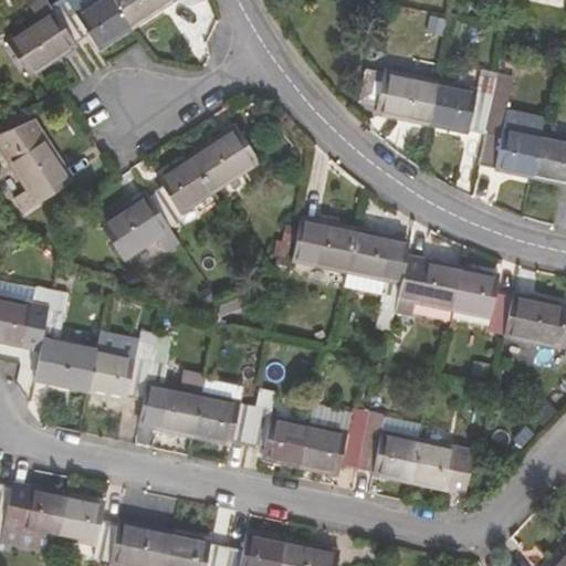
[(29,75),(75,46),(74,43),(55,14),(51,8),(45,0),(38,0),(29,6),(38,20),(7,41),(29,75)]
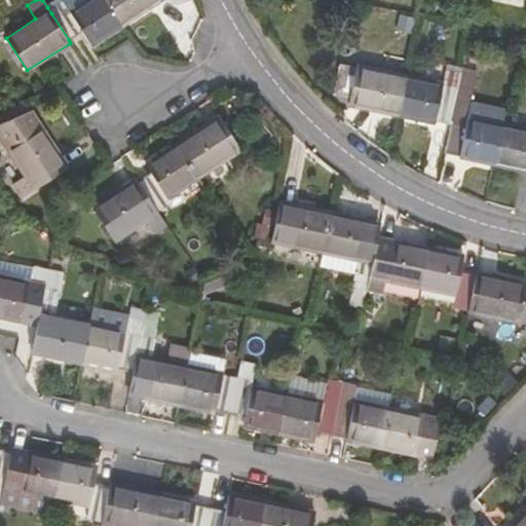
[(63,0),(58,0),(47,7),(51,13),(66,4),(63,0)]
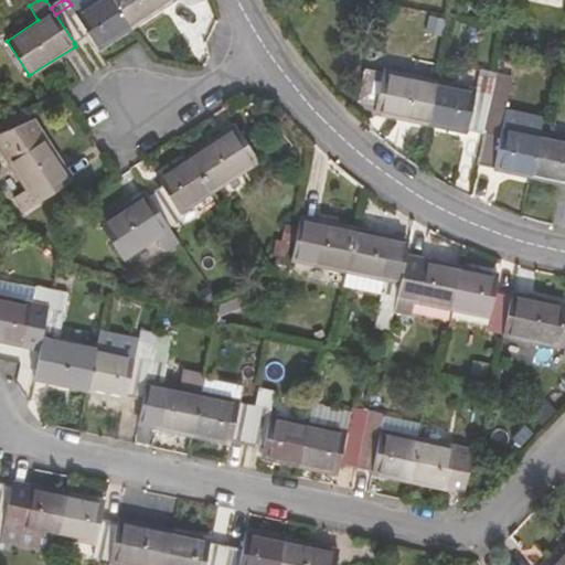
[(98,49),(131,28),(113,0),(95,0),(76,12),(71,4),(55,14),(74,43),(88,33),(98,49)]
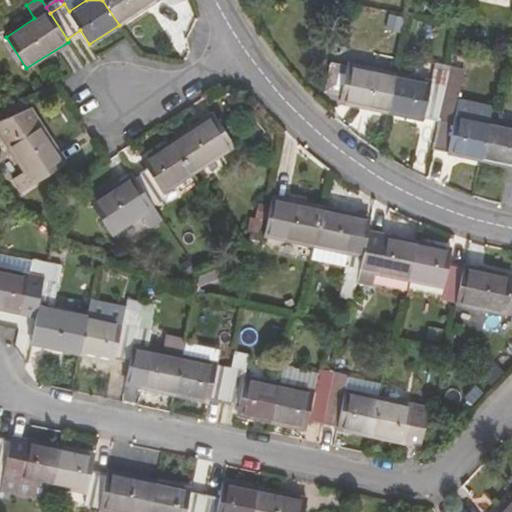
[(102,0),(119,25),(157,0),(102,0)]
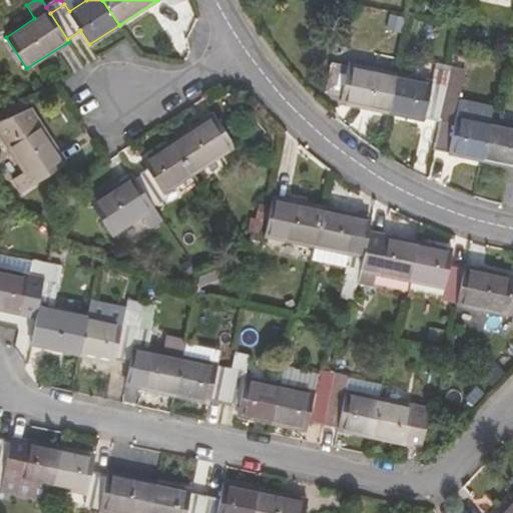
[(340,102),(388,112),(395,75),(348,65),(340,102)]
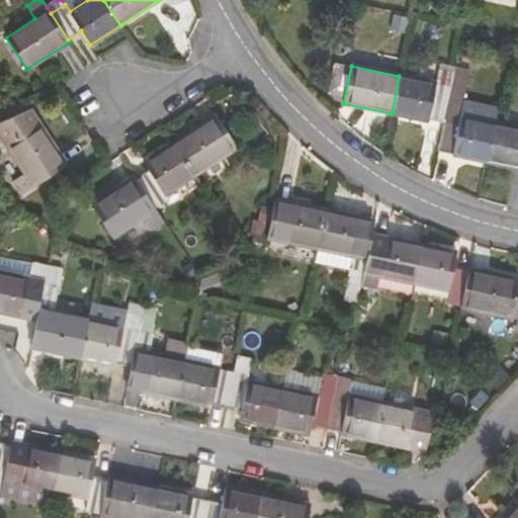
[(435,83),(399,76),(392,113),(426,121),(429,119),(441,122),(450,74),(438,71),(435,83)]
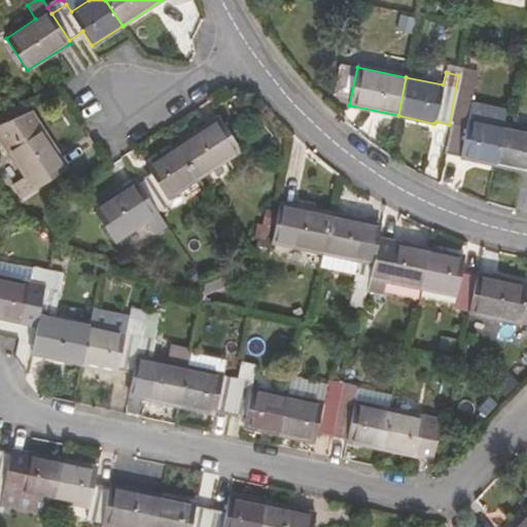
[(443,153),(494,164),(501,126),(468,118),(471,104),(476,78),(458,75),(449,125),(443,153)]
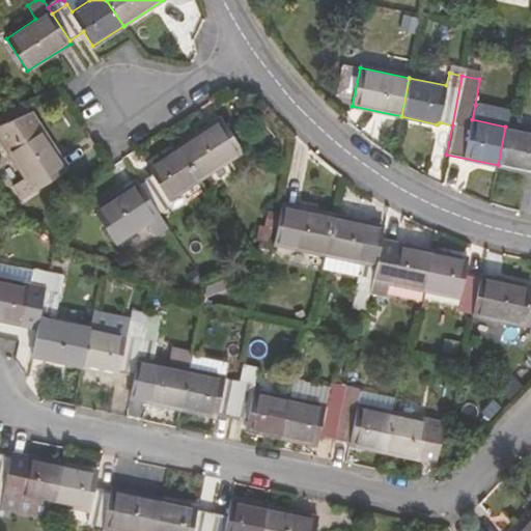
[(0,113),(0,126),(30,113),(25,102),(0,113)]
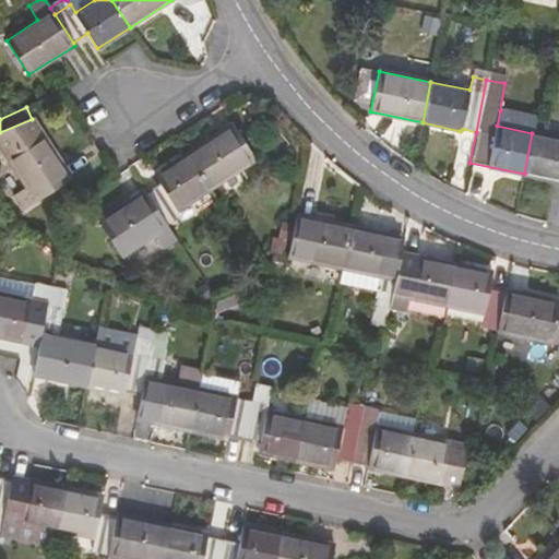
[(535,118),(500,110),(497,126),(532,133),(535,118)]
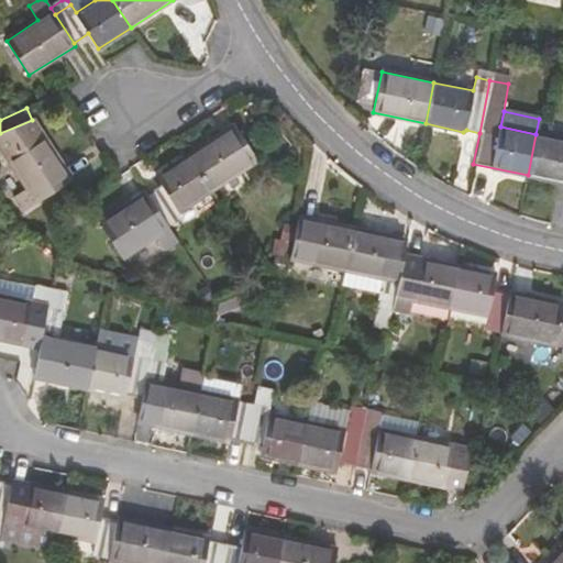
[(72,180),(32,120),(0,133),(0,144),(28,188),(14,198),(22,212),(72,180)]
